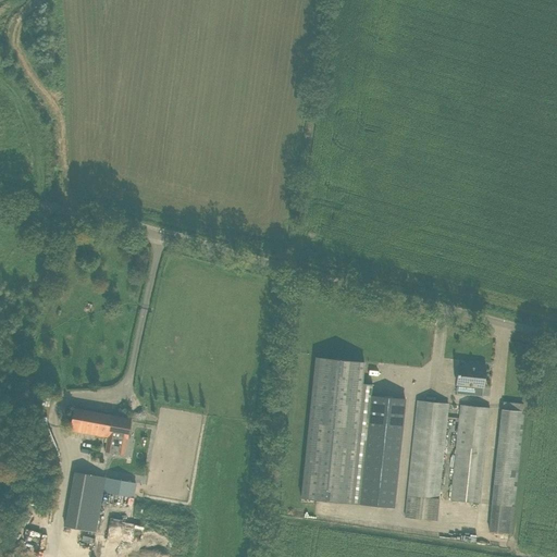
[(359,505),(371,396),(372,385),(361,384),(363,362),(316,357),(301,499),(359,505)]
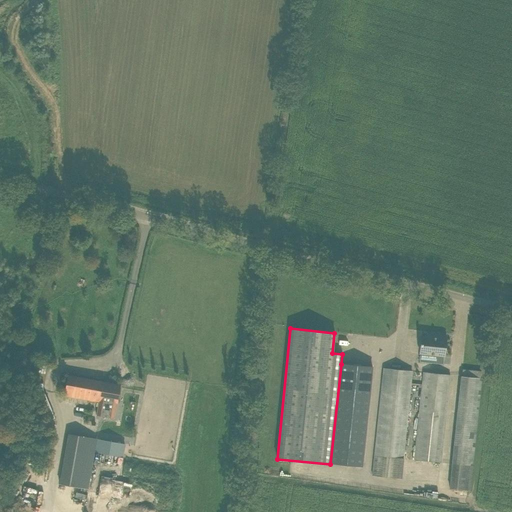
[(419,355),(444,357),(446,336),(437,335),(437,337),(421,336),(419,355)]
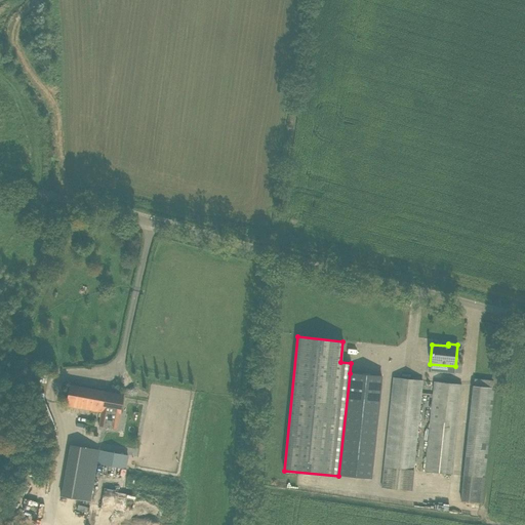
[(350,373),(338,476),(371,479),(381,376),(350,373)]
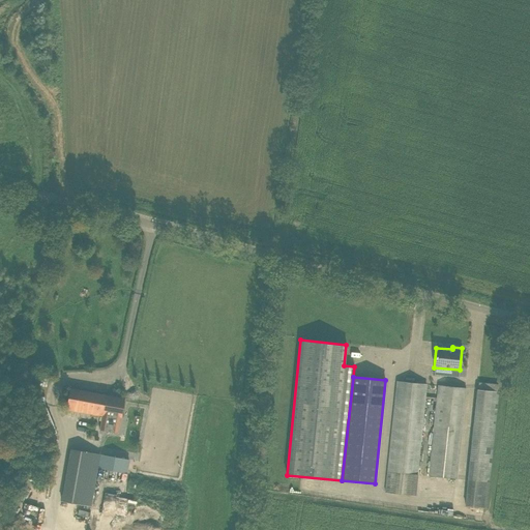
[(395,382),(384,493),(415,496),(427,385),(395,382)]
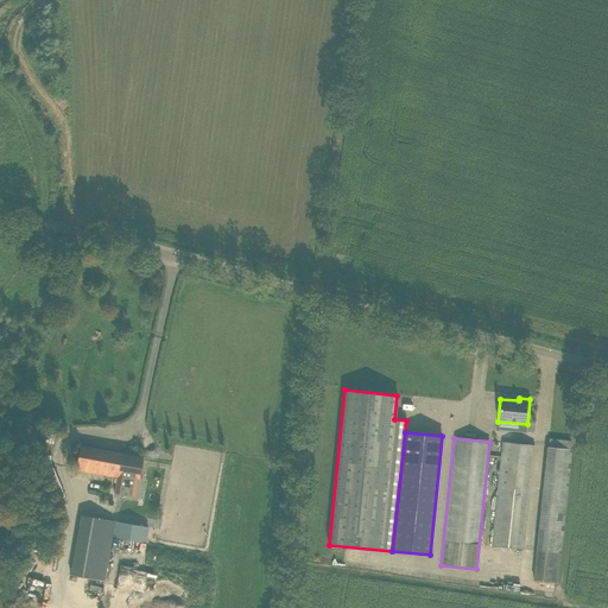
[(491,546),(524,550),(534,447),(501,443),(491,546)]
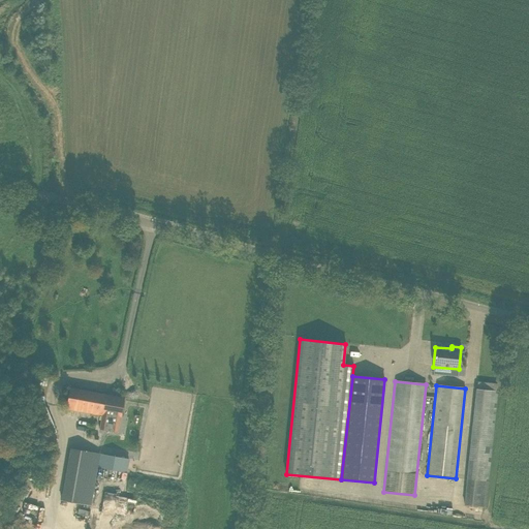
[(99,430),(118,433),(124,398),(69,387),(65,409),(102,416),(99,430)]
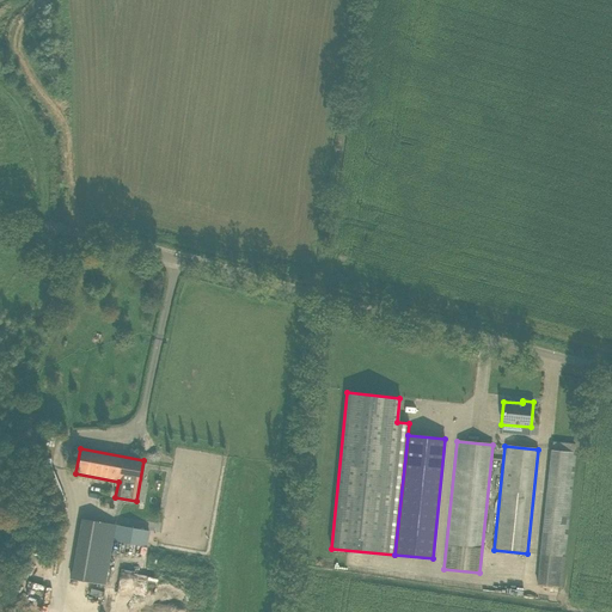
[(537,585),(562,588),(575,453),(550,450),(537,585)]
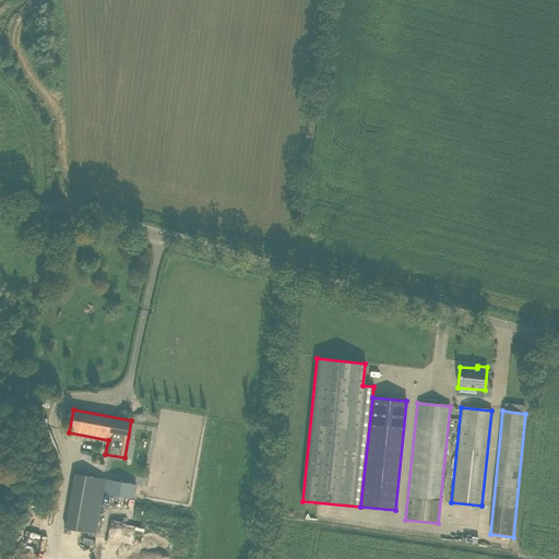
[(103,494),(105,479),(73,474),(63,528),(96,535),(103,494)]
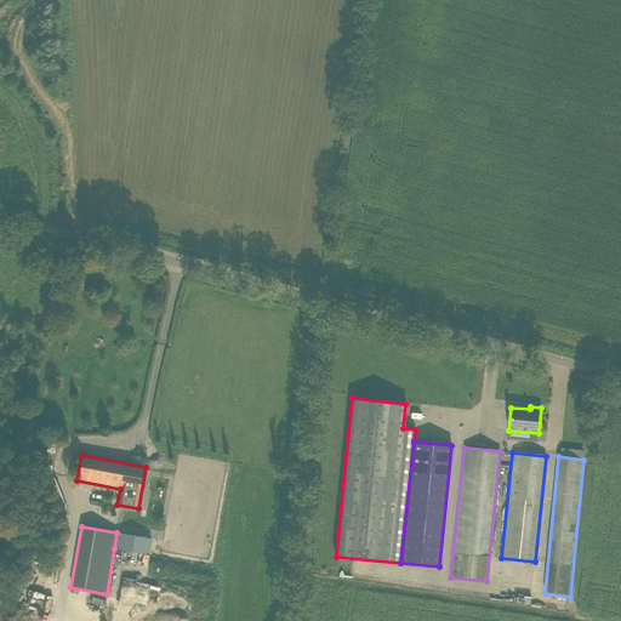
[(152,539),(117,533),(114,548),(148,556),(152,539)]
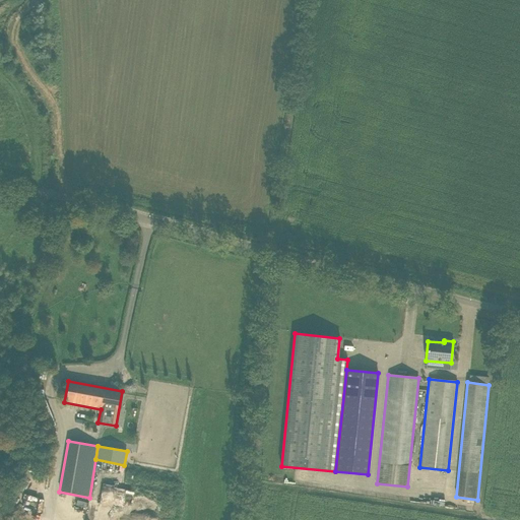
[(105,483),(102,492),(109,495),(111,491),(114,493),(116,489),(105,483)]
